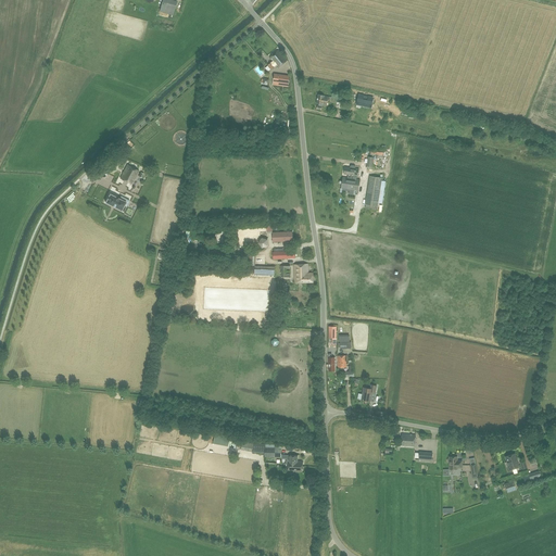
[(162,0),(160,11),(173,15),(177,1),(171,0),(162,0)]
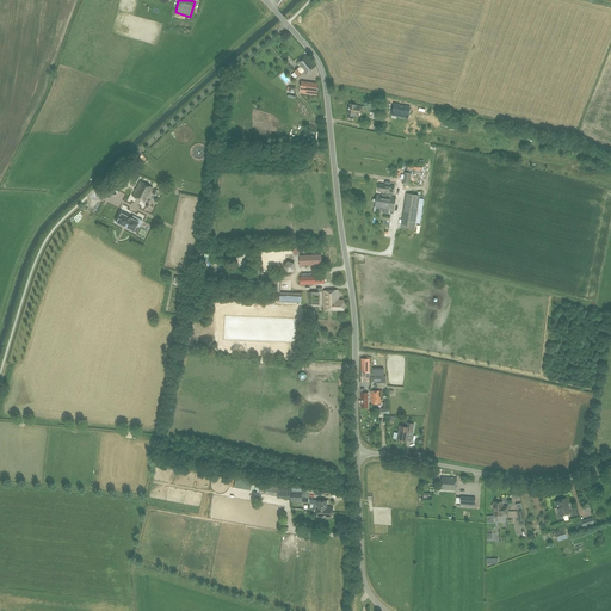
[(276,54),(284,47),(279,41),(271,48),(276,54)]
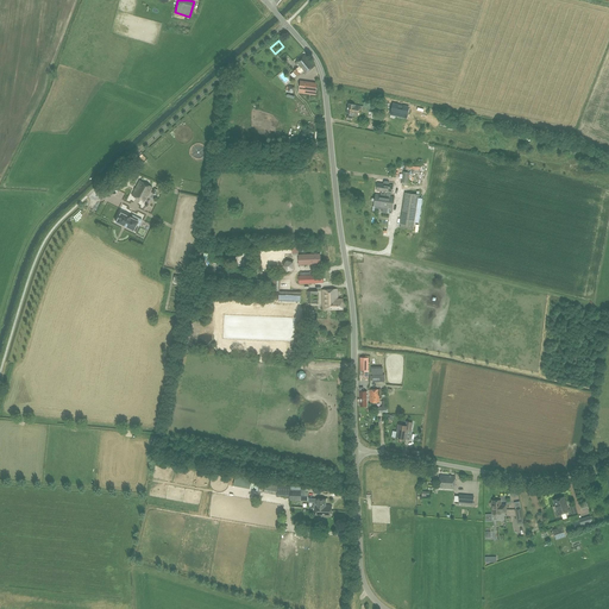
[(314,67),(305,55),(295,63),(299,67),(296,68),(300,73),(302,71),(305,74),(314,67)]
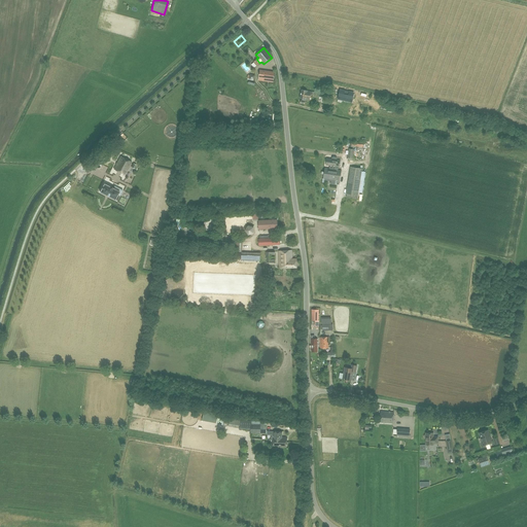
[(273,82),(274,76),(267,75),(268,71),(260,70),(258,80),(273,82)]
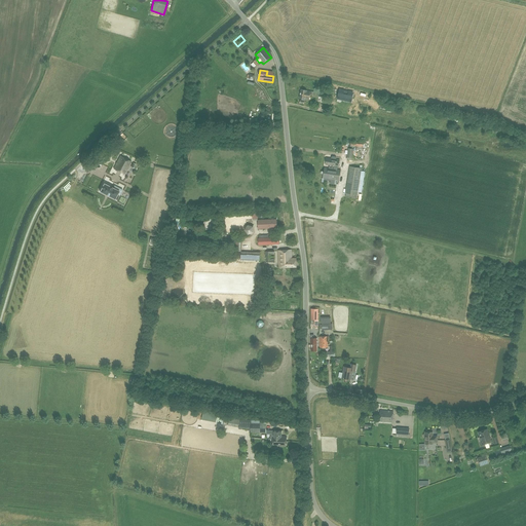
[(304,104),(305,99),(310,100),(310,97),(311,98),(312,92),(301,89),(299,98),(301,99),(301,100),(300,100),(300,103),(304,104)]
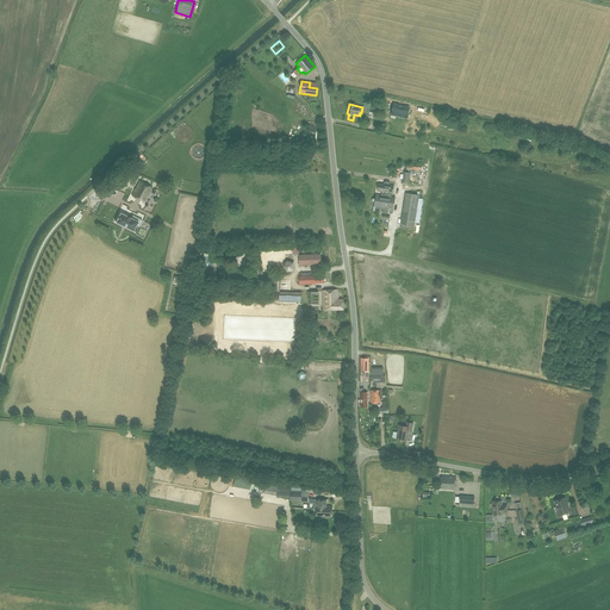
[(393,104),(391,116),(408,119),(410,107),(393,104)]
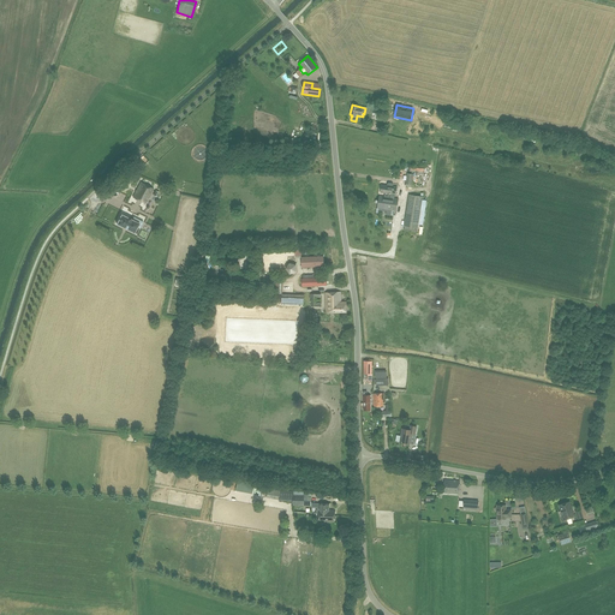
[(321,137),(321,129),(308,127),(308,137),(321,137)]
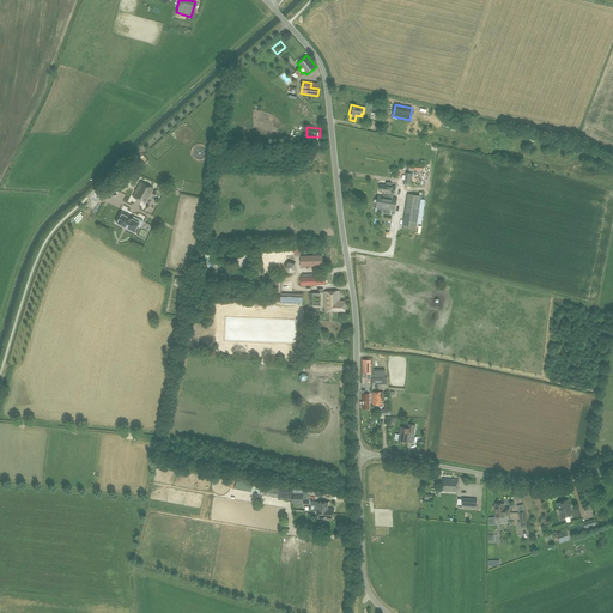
[(145,204),(153,188),(140,182),(133,196),(145,204)]
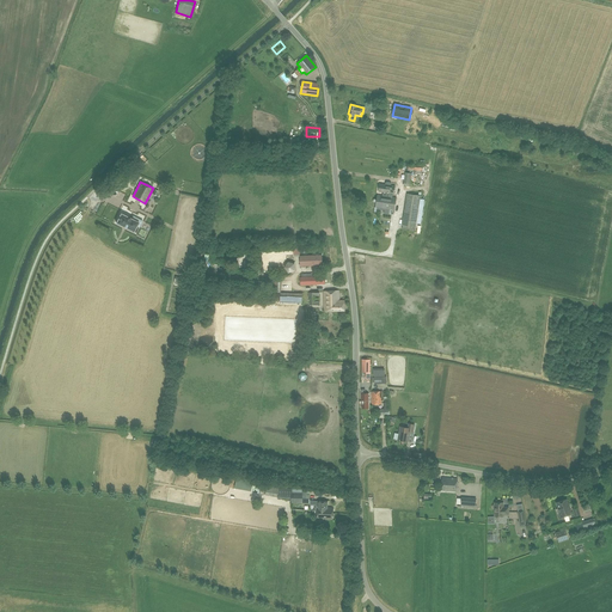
[(383,196),(389,196),(389,194),(393,194),(395,187),(378,184),(377,191),(383,193),(383,196)]
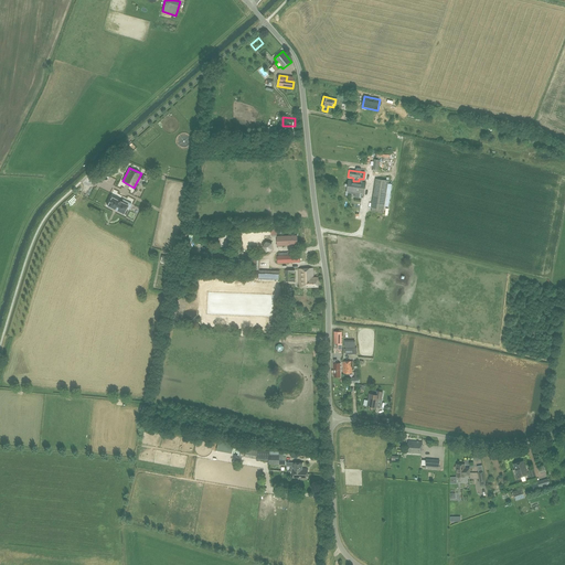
[(375,179),(371,209),(384,211),(388,181),(375,179)]
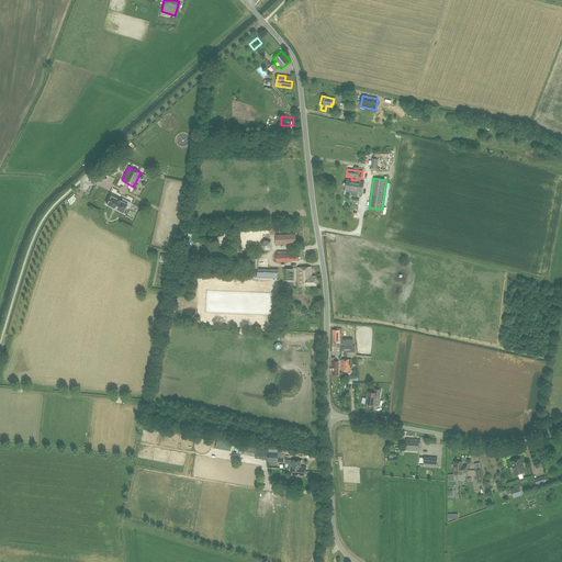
[(351,180),(347,179),(345,190),(362,193),(363,181),(357,180),(351,180)]
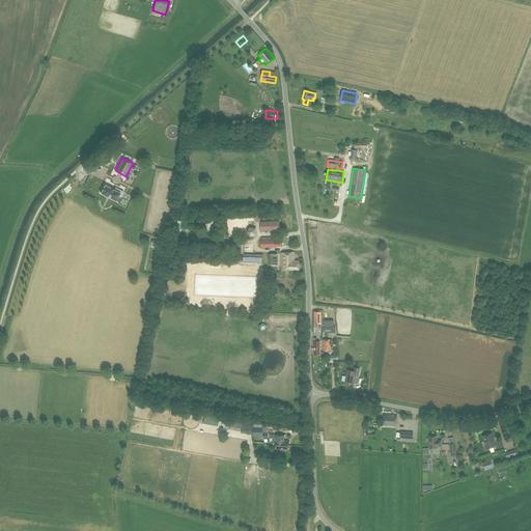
[(105,185),(101,194),(116,201),(118,196),(120,197),(123,192),(115,188),(114,190),(105,185)]
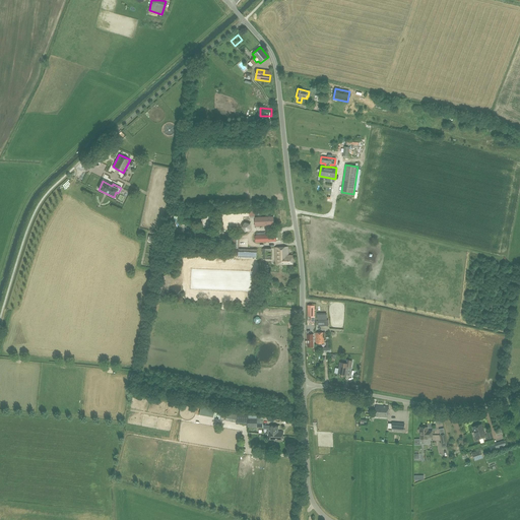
[(255,217),(255,226),(274,225),(273,216),(259,217),(259,214),(255,215),(255,217)]
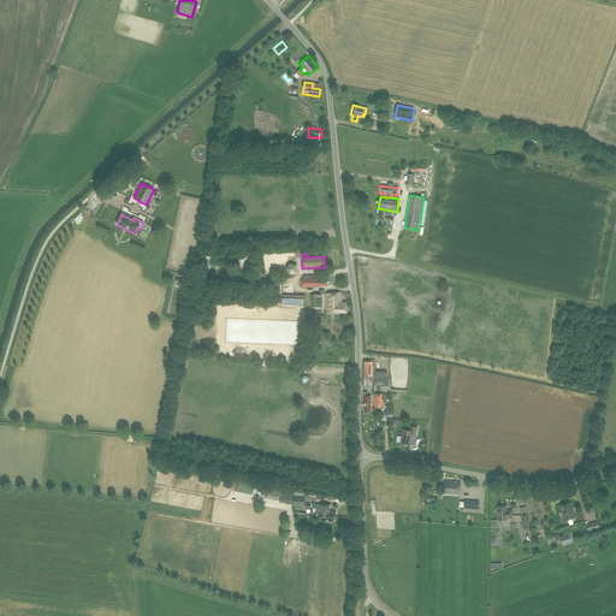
[(347,302),(342,303),(341,292),(326,294),(326,313),(347,312),(347,302)]
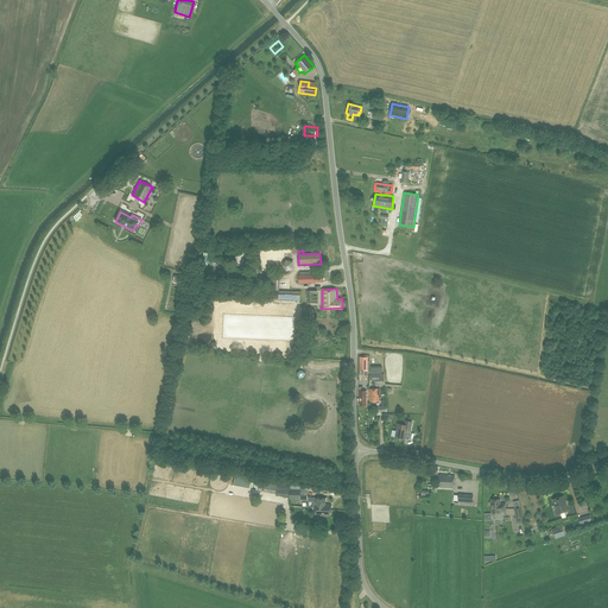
[(311,299),(311,293),(317,293),(317,290),(306,290),(306,303),(317,303),(317,299),(311,299)]
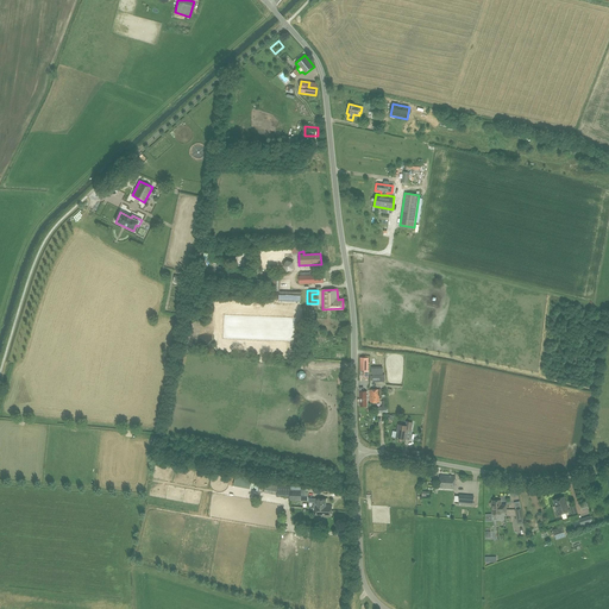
[(301,292),(278,292),(278,301),(301,302),(301,292)]
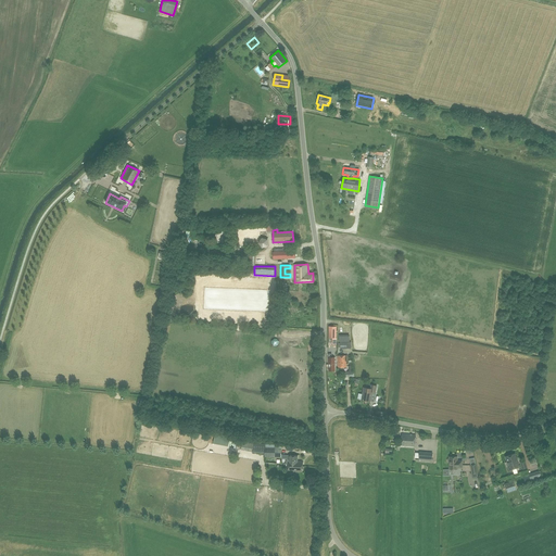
[(328,344),(328,352),(336,351),(336,344),(337,344),(337,328),(331,328),(331,344),(328,344)]
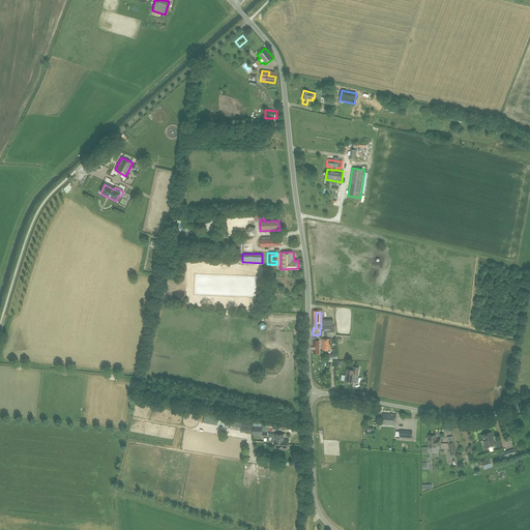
[(331,339),(322,340),(322,350),(324,350),(324,352),(326,352),(326,350),(330,350),(330,343),(331,343),(331,339)]
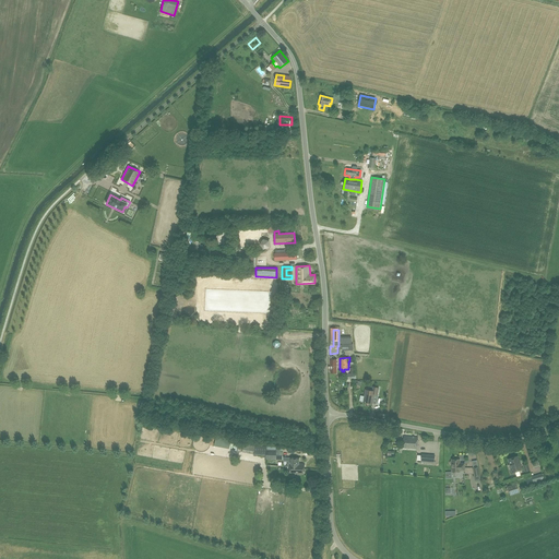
[(376,404),(379,388),(372,387),(372,391),(365,390),(363,402),(372,404),(372,403),(376,404)]
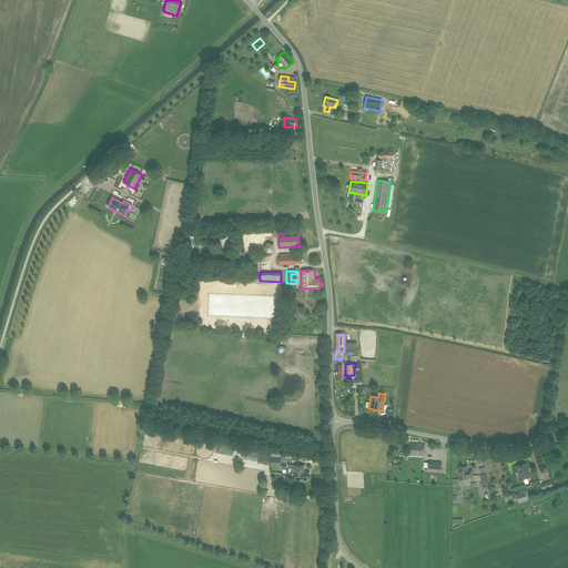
[(424,456),(424,445),(411,444),(409,455),(424,456)]
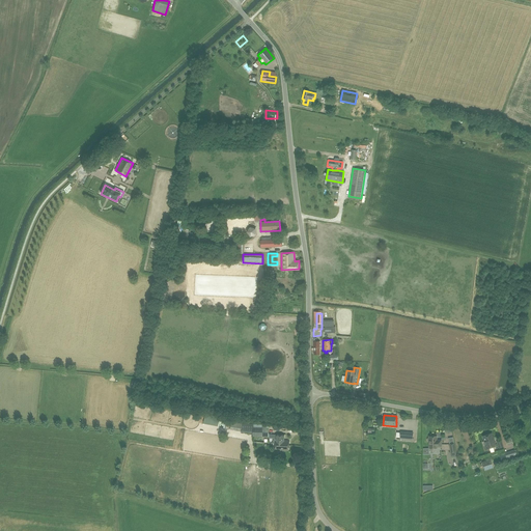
[(241,432),(253,434),(253,437),(269,437),(269,427),(269,424),(254,424),(249,424),(249,422),(231,420),(230,429),(241,431),(241,432)]
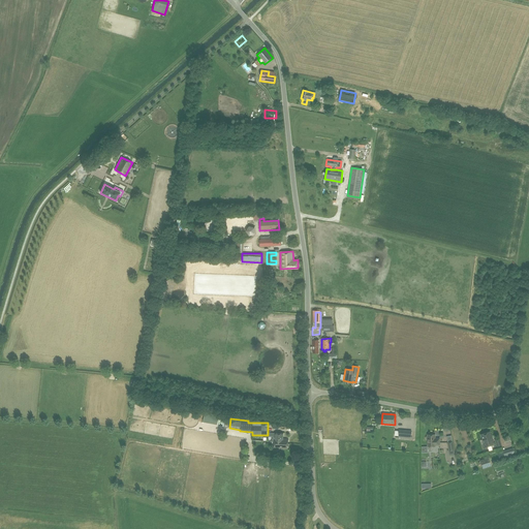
[(398,438),(411,439),(412,431),(399,430),(398,438)]
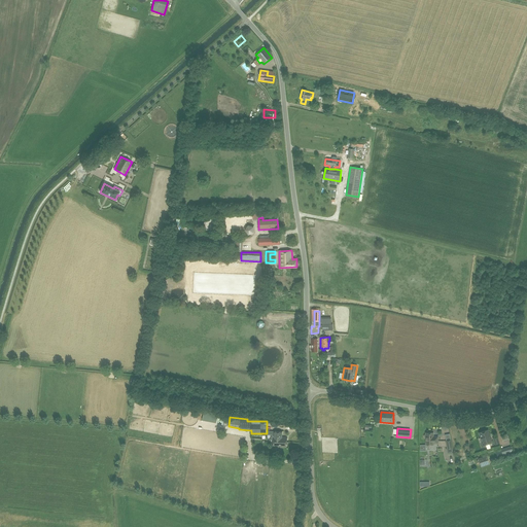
[(481,437),(483,445),(492,443),(489,433),(488,429),(480,432),(481,437)]
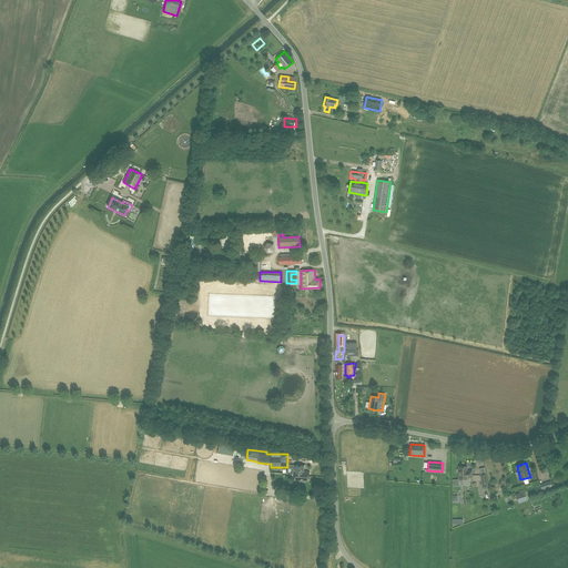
[(294,474),(294,482),(308,483),(310,472),(304,470),(304,465),(294,465),(294,468),(292,468),(291,474),(294,474)]
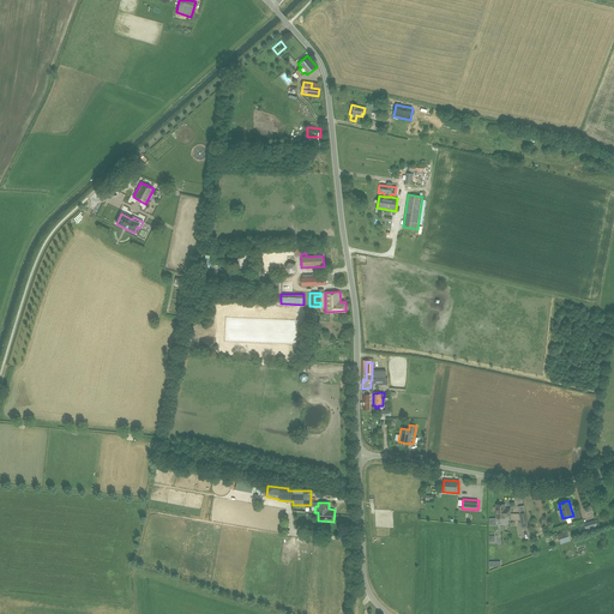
[(509,509),(505,509),(505,504),(497,504),(497,506),(495,506),(494,507),(494,509),(495,510),(497,511),(497,518),(505,518),(505,517),(511,517),(511,509),(509,509)]
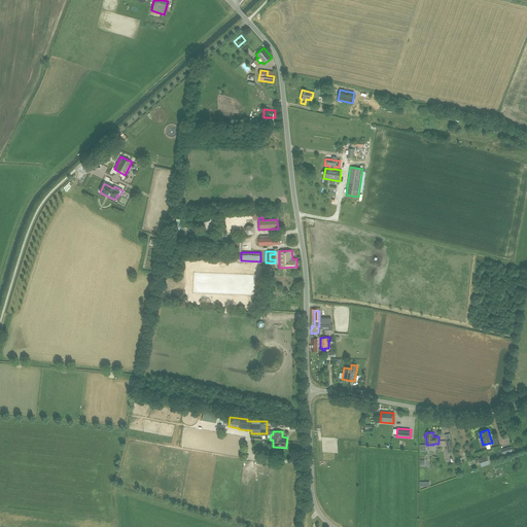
[(454,454),(451,440),(450,433),(445,434),(446,441),(448,455),(454,454)]
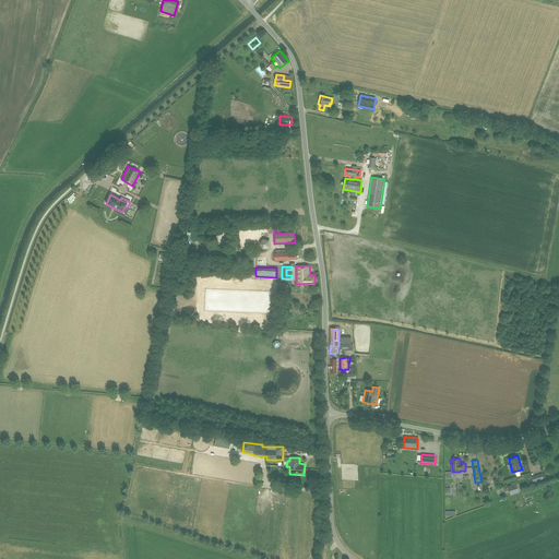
[(534,484),(545,480),(542,474),(532,477),(534,484)]
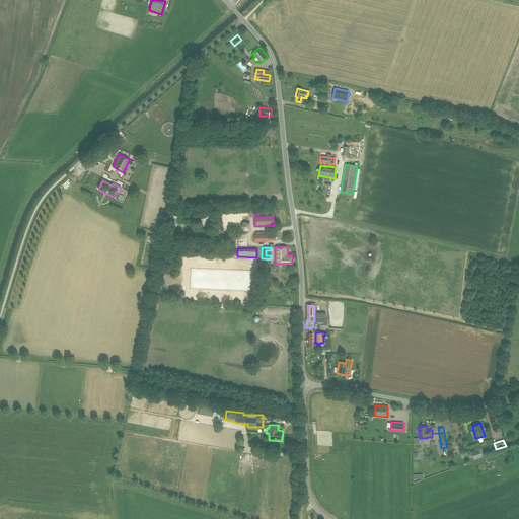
[(479,449),(471,451),(473,460),(483,457),(479,449)]
